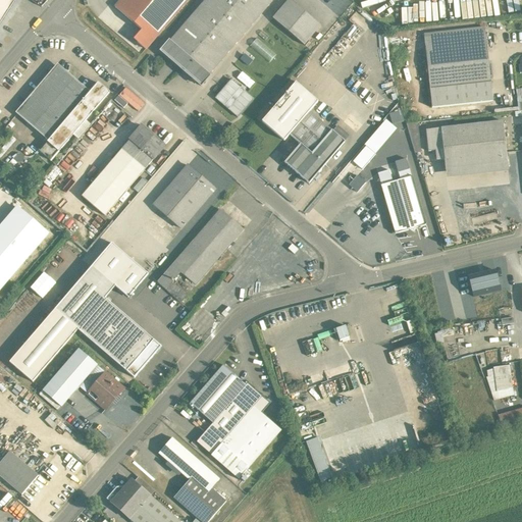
[(11,0),(0,0),(0,22),(14,2),(11,0)]
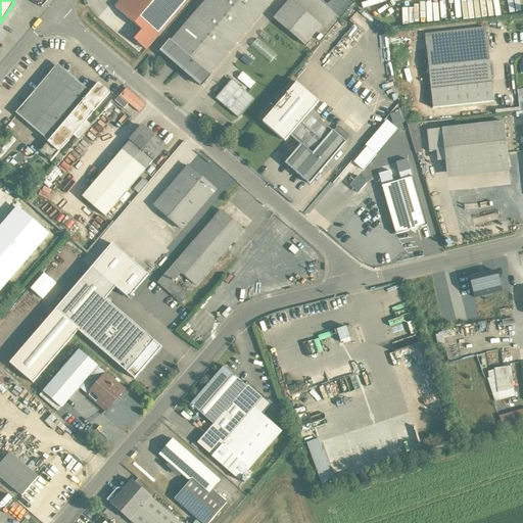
[(122,0),(115,7),(145,33),(138,42),(146,49),(188,0),(122,0)]
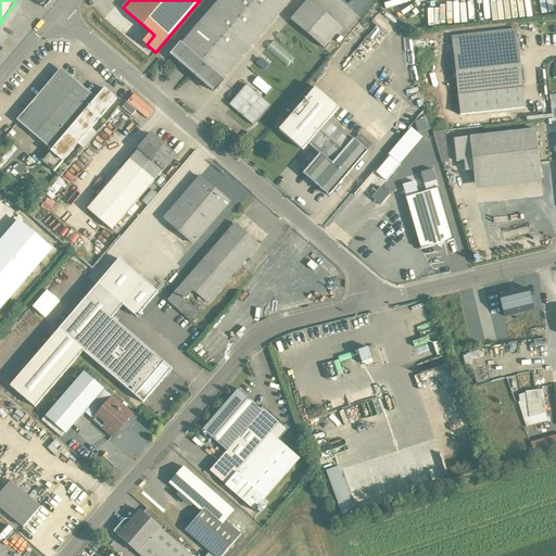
[(291,0),(218,0),(180,46),(223,80),(291,0)]
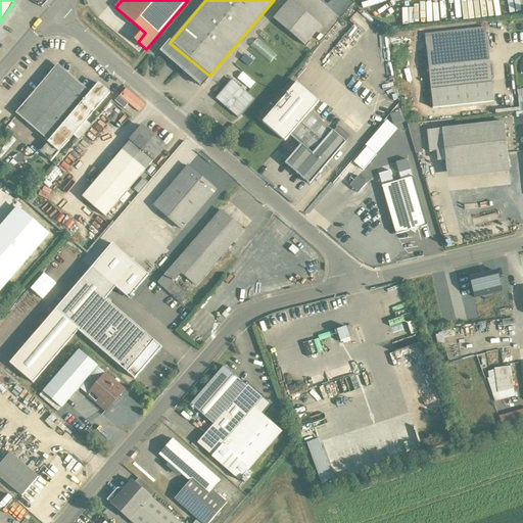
[(321,27),(290,0),(288,0),(273,19),(304,46),(321,27)]
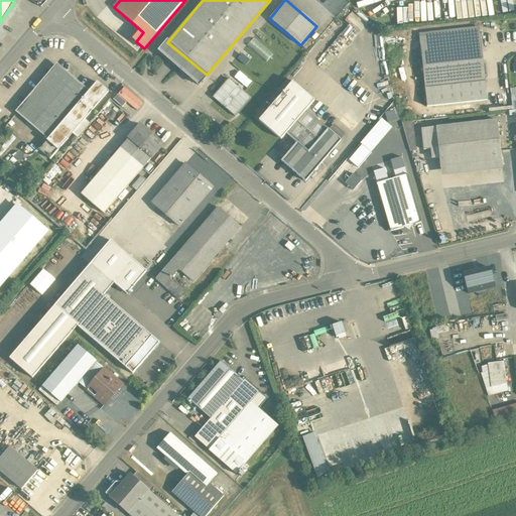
[(479,28),(448,31),(449,43),(420,46),(424,87),(485,81),(479,28)]
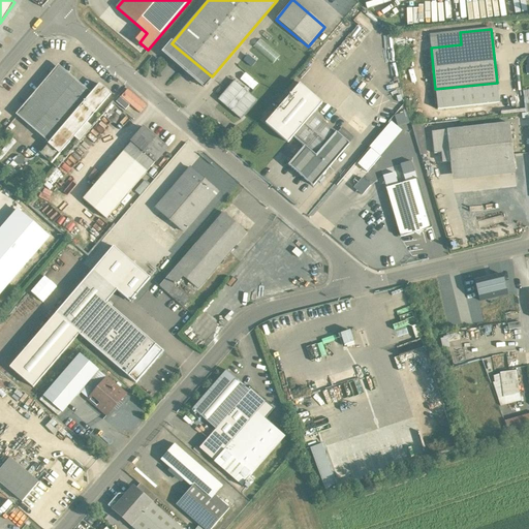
[(262,36),(269,41),(273,38),(266,32),(262,36)]
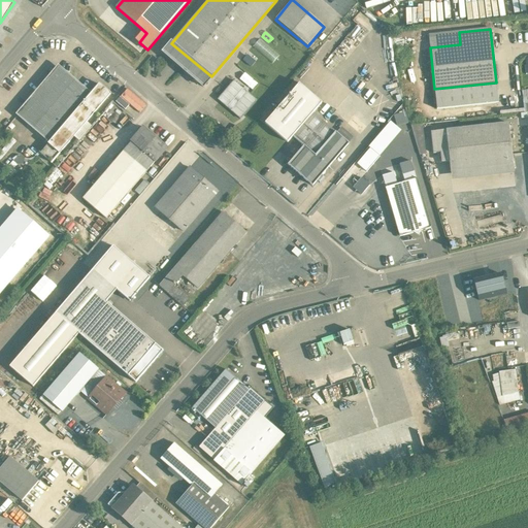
[(429,35),(430,47),(460,44),(459,32),(429,35)]
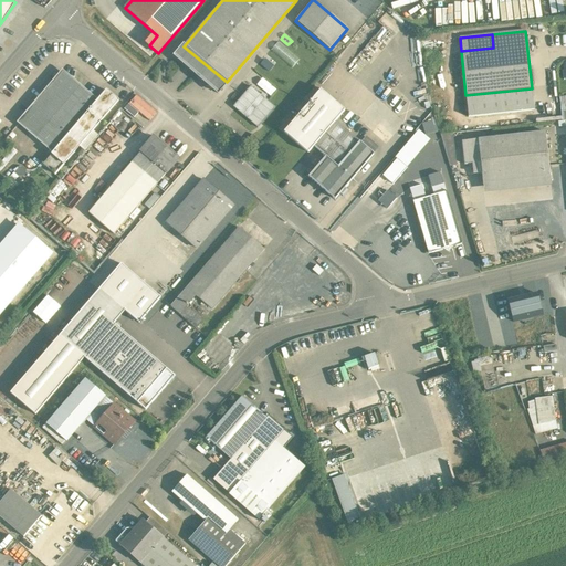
[(279,42),(271,51),(292,69),(299,60),(279,42)]
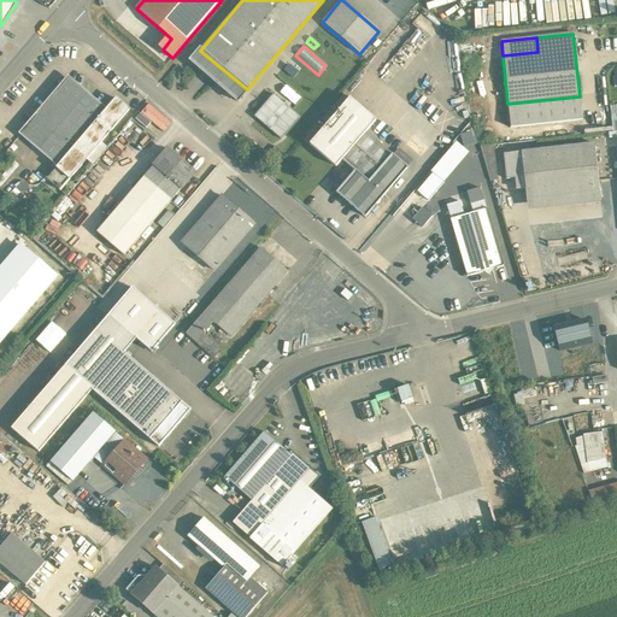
[(247,89),(200,51),(199,50),(188,62),(238,103),(248,90),(247,89)]
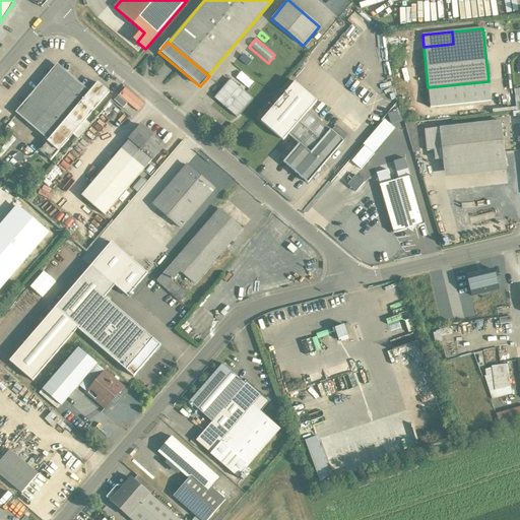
[(243,55),(239,59),(246,66),(250,61),(243,55)]
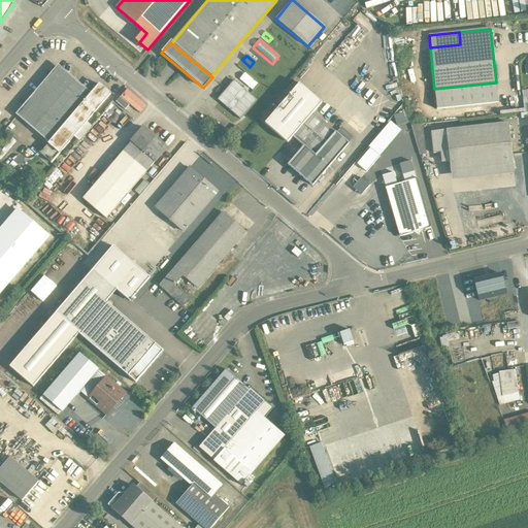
[(90,96),(58,69),(41,89),(17,117),(48,143),(40,154),(51,163),(110,94),(99,85),(90,96)]
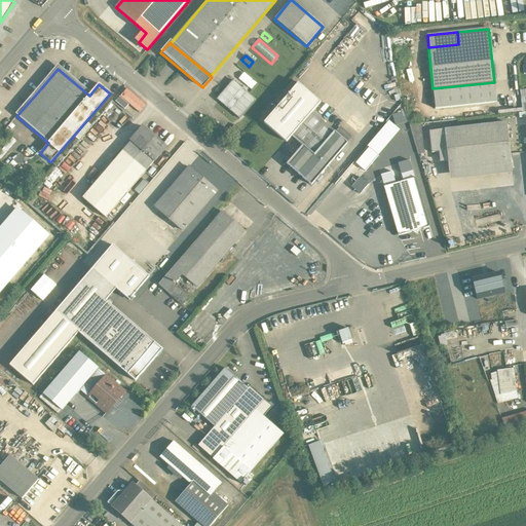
[(293,80),(274,102),(278,106),(297,84),(293,80)]
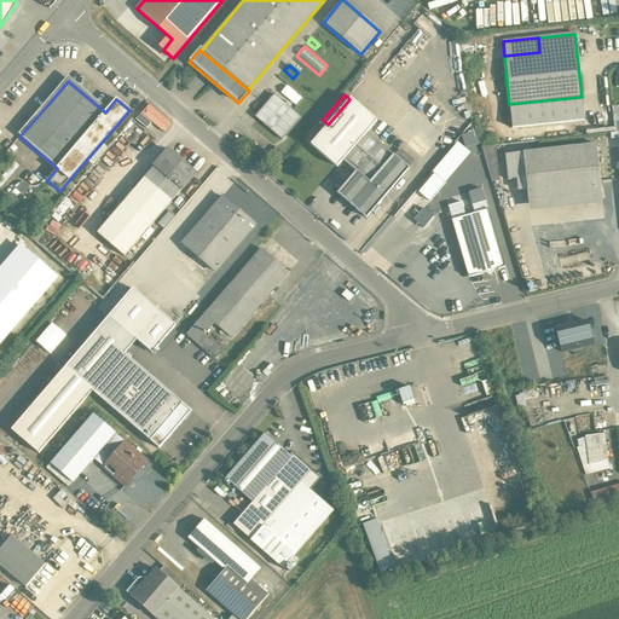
[(255,117),(282,140),(301,119),(273,96),(255,117)]
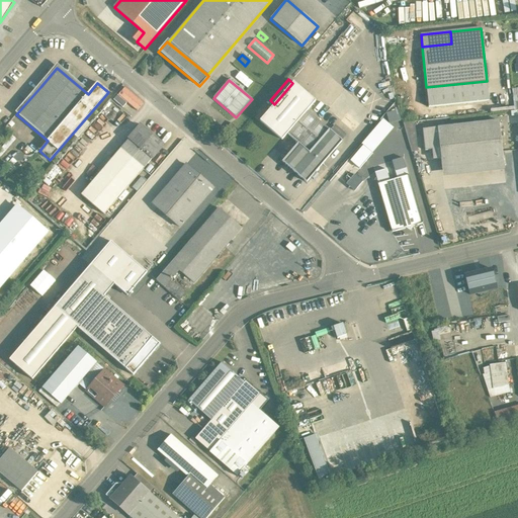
[(426,87),(428,107),(489,101),(487,81),(426,87)]
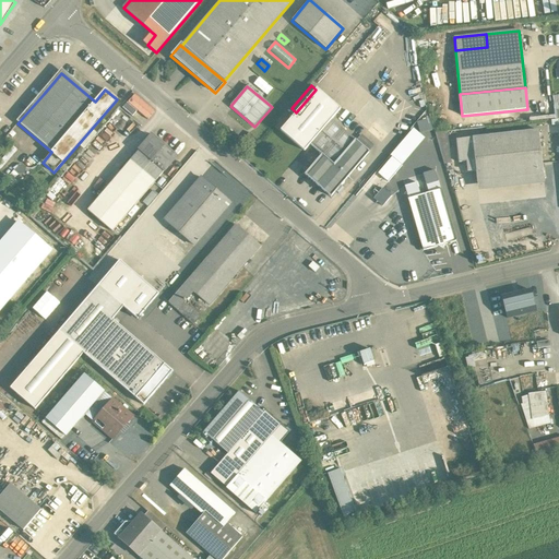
[(296,113),(280,131),(304,152),(310,145),(331,120),(340,109),(317,88),(316,90),(296,113)]
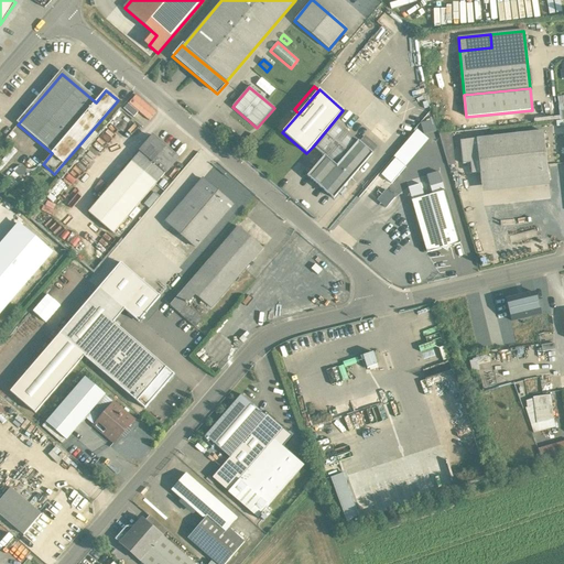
[(358,142),(334,121),(313,147),(324,156),(336,166),(358,142)]
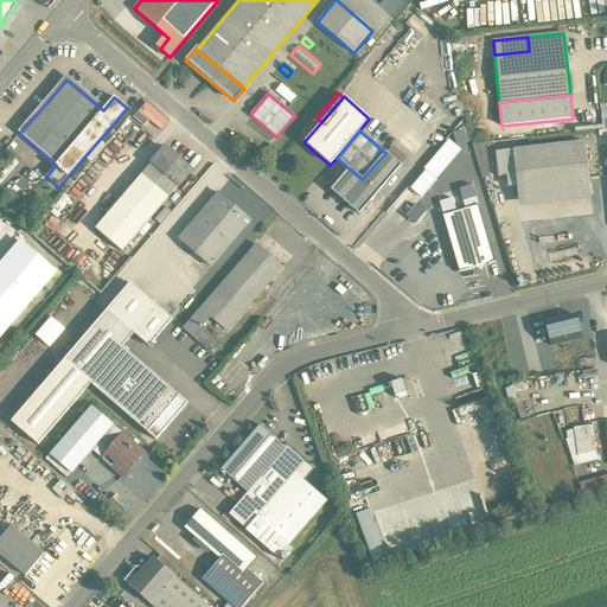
[(585,142),(512,149),(515,174),(518,198),(589,190),(585,142)]
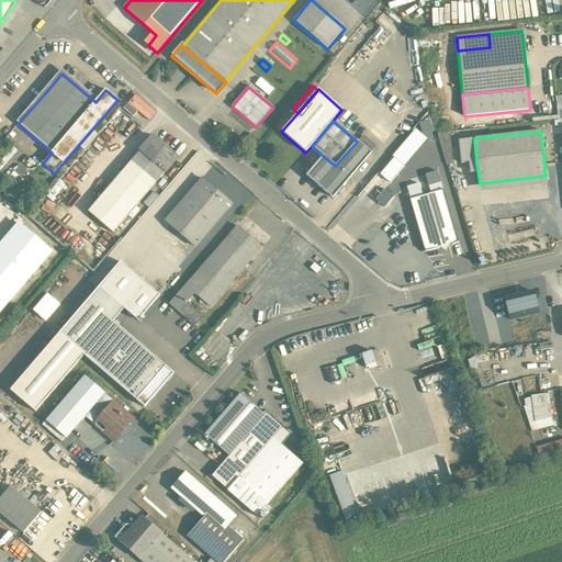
[(260,143),(250,134),(242,144),(251,153),(260,143)]
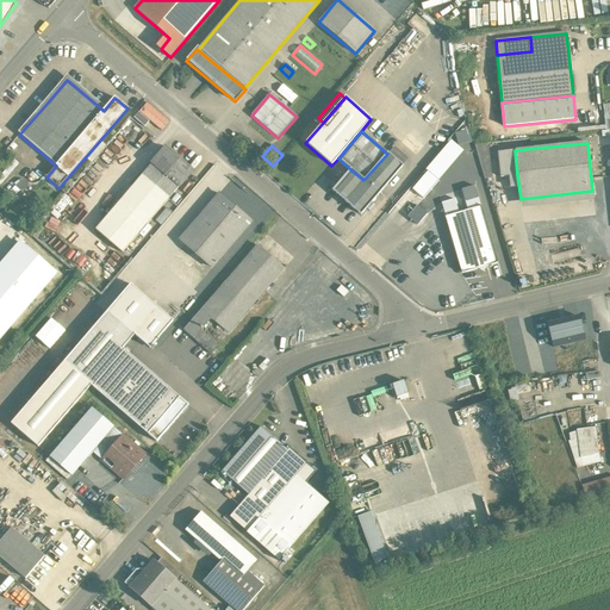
[(165,148),(150,165),(178,188),(192,172),(165,148)]
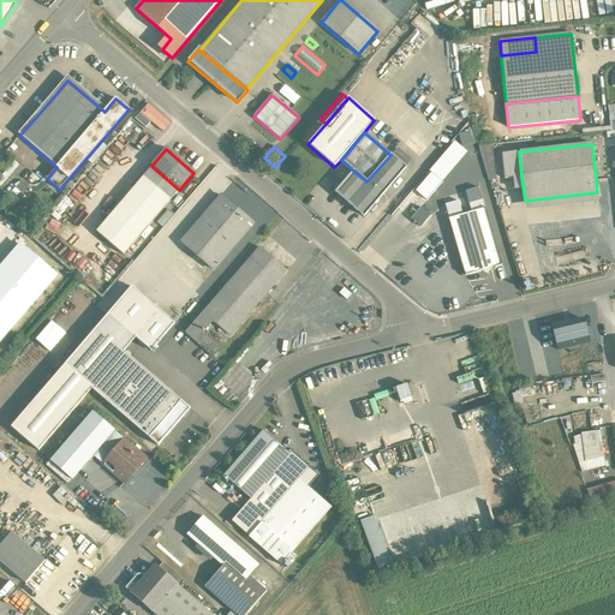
[(406,157),(396,149),(392,155),(401,163),(406,157)]
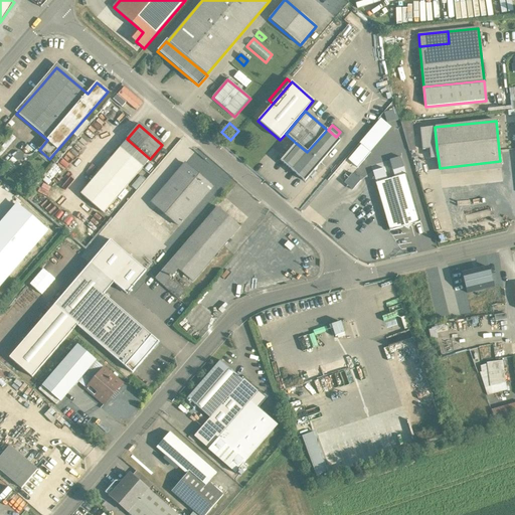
[(435,127),(420,129),(422,150),(437,148),(435,127)]
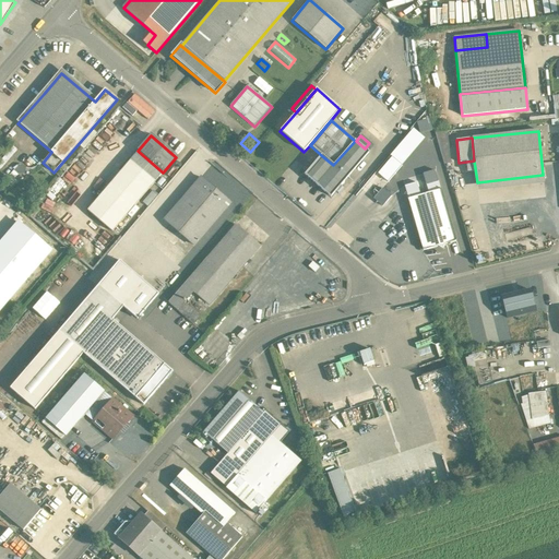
[(355,141),(333,165),(347,177),(369,153),(365,149),(356,141),(355,141)]
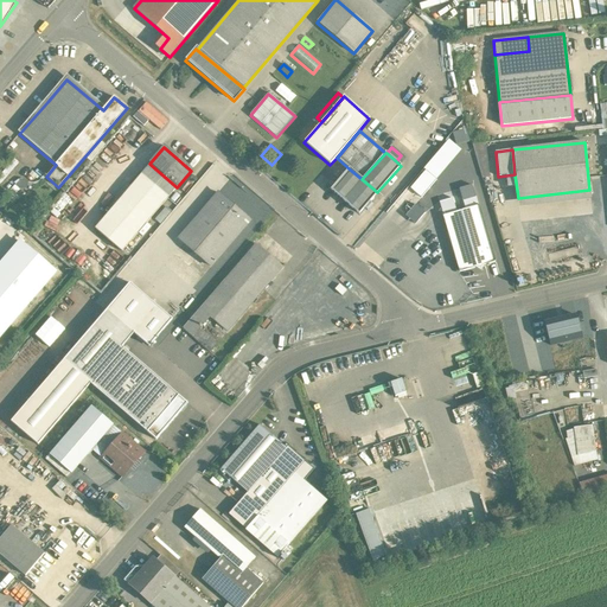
[(177,187),(149,164),(95,229),(121,251),(177,187)]
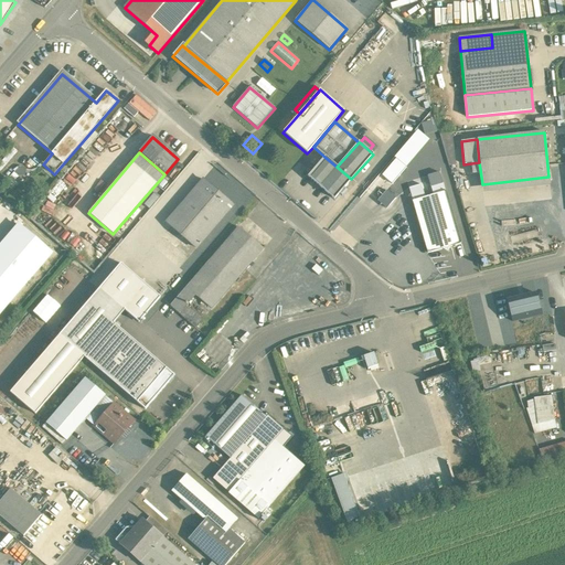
[(324,157),(308,177),(320,188),(337,167),(324,157)]
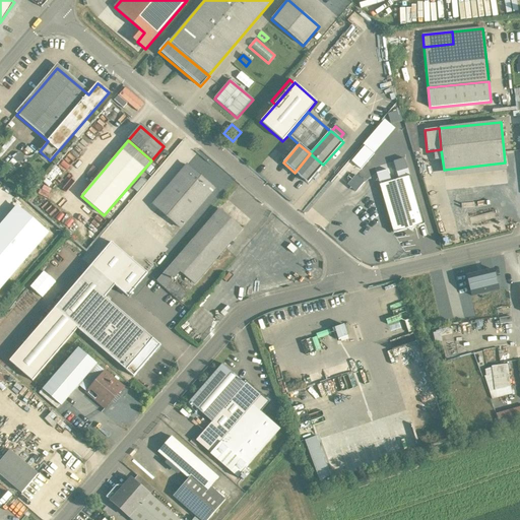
[(310,153),(295,173),(307,184),(312,179),(313,180),(315,180),(319,176),(318,174),(317,173),(323,165),(310,153)]
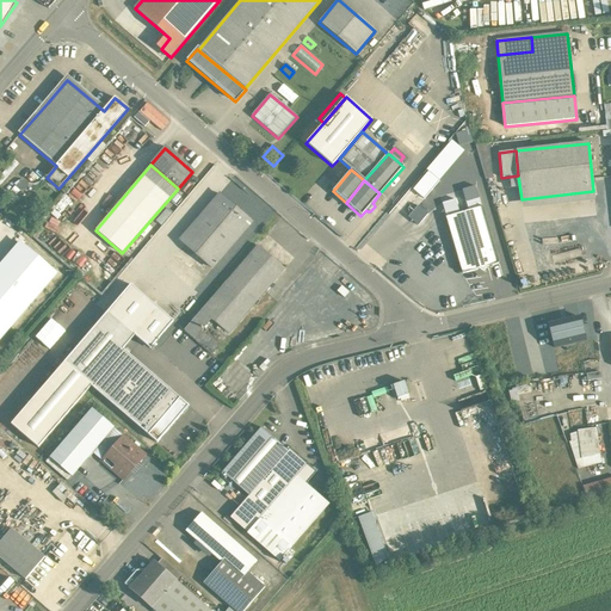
[(218,195),(179,241),(213,269),(252,222),(218,195)]
